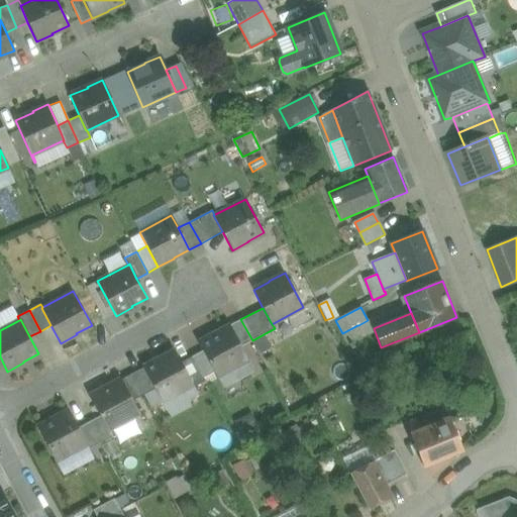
[(252,340),(240,319),(229,325),(241,346),(252,340)]
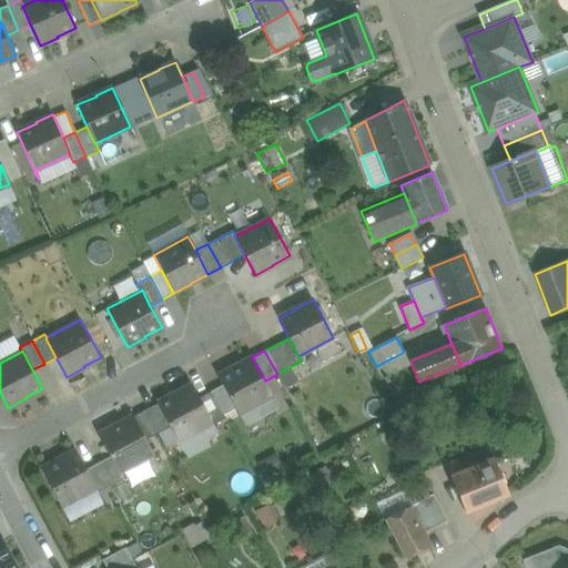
[(252,357),(234,366),(235,367),(219,376),(223,385),(235,408),(237,414),(273,395),(265,381),(252,357)]
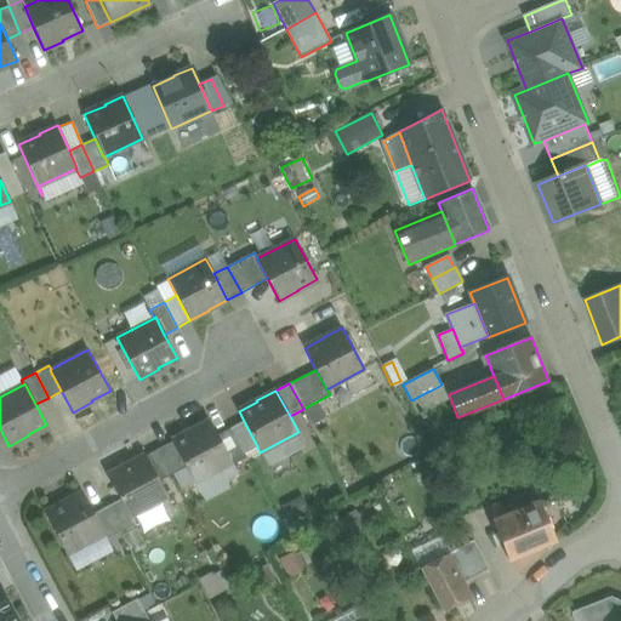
[(429,391),(411,400),(419,414),(420,414),(421,415),(423,414),(422,412),(437,404),(431,391),(429,391)]
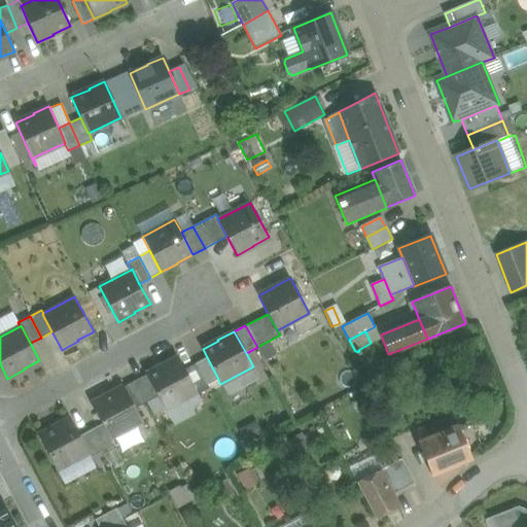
[(177,356),(162,365),(146,375),(165,409),(197,392),(196,391),(184,370),(177,356)]
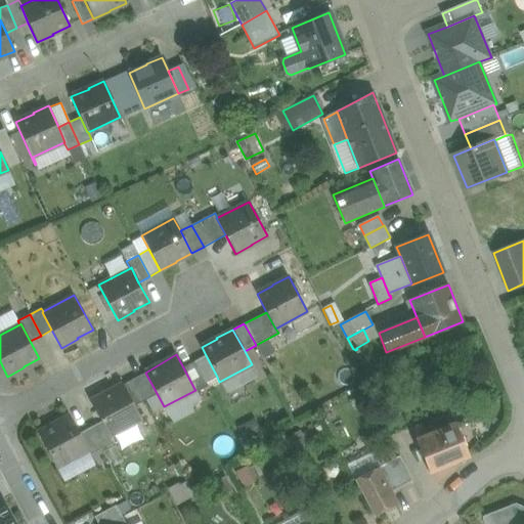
[(206,355),(194,361),(206,383),(217,377),(206,355)]
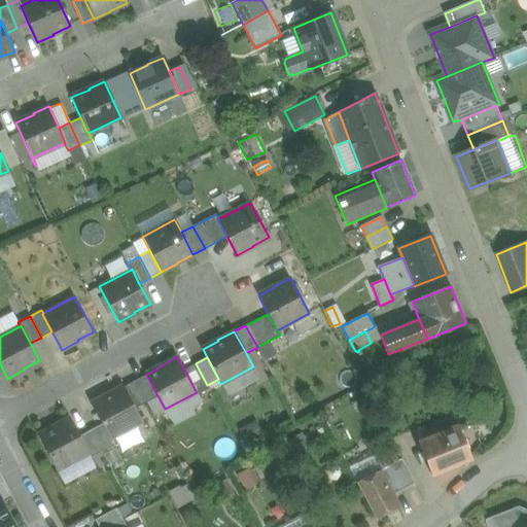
[(207,385),(196,363),(184,370),(196,391),(207,385)]
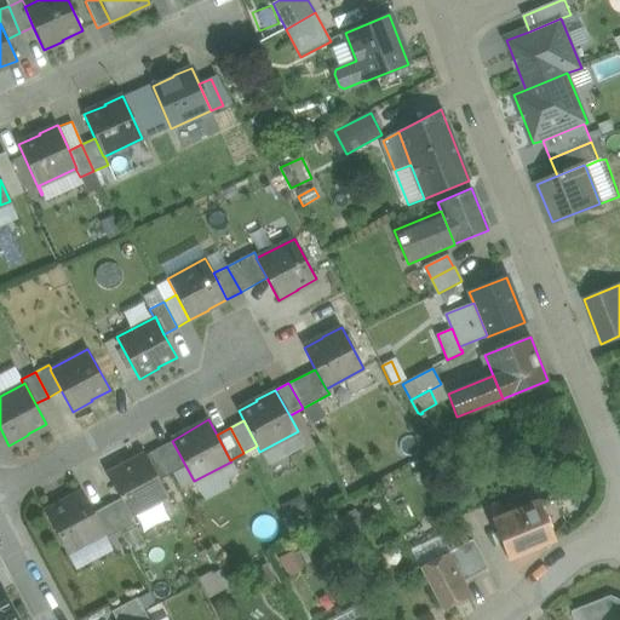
[(172,441),(159,448),(172,474),(185,466),(172,441)]
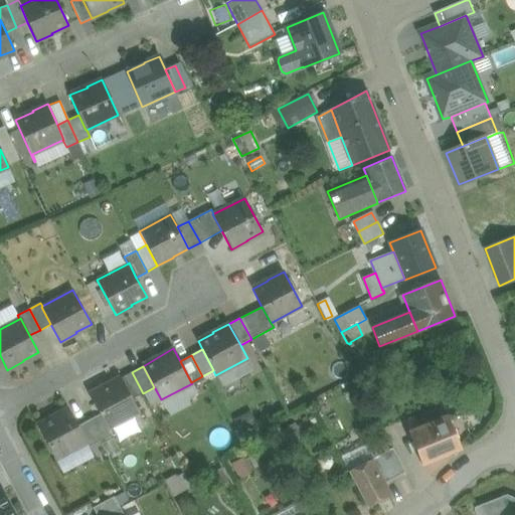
[(143,393),(132,372),(121,377),(132,398),(143,393)]
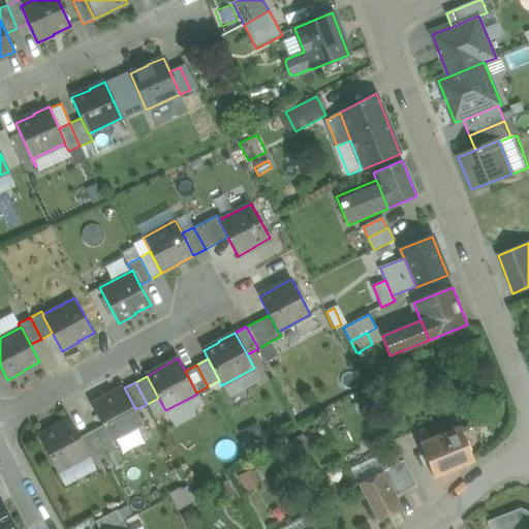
[(123,386),(106,396),(107,397),(91,405),(102,425),(111,440),(111,439),(143,423),(135,409),(124,387),(123,386)]
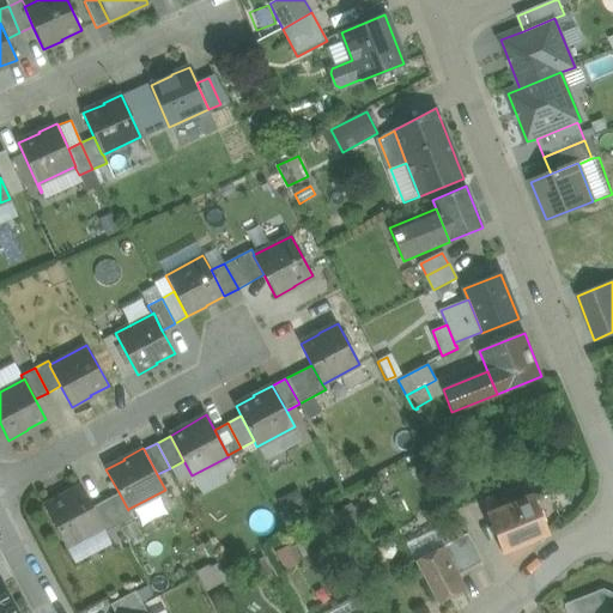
[(431,485),(430,492),(436,496),(442,493),(443,486),(438,481),(431,485)]
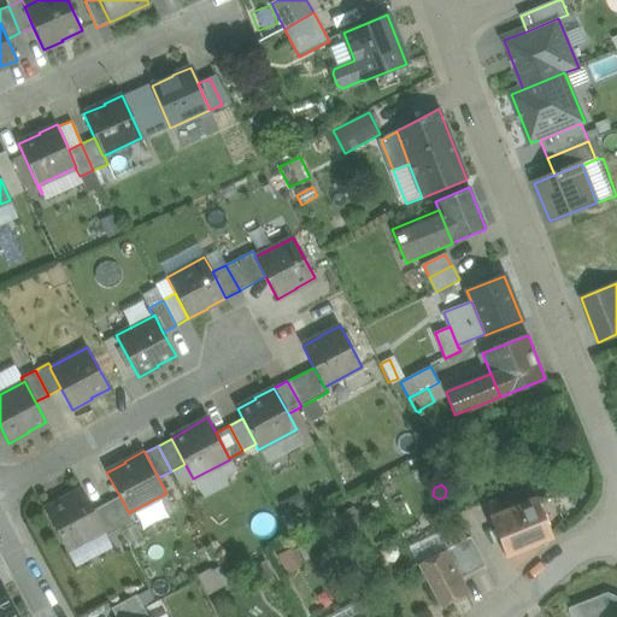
[(82,488),(63,499),(63,500),(45,510),(66,551),(104,532),(104,530),(93,510),(82,488)]
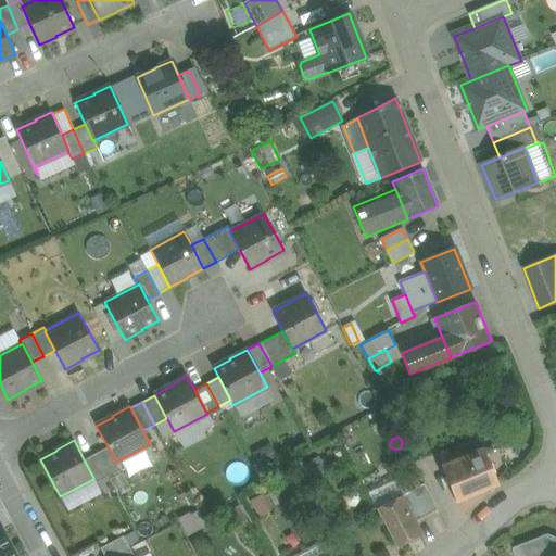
[(108,446),(96,453),(108,477),(121,469),(116,462),(116,463),(108,446)]
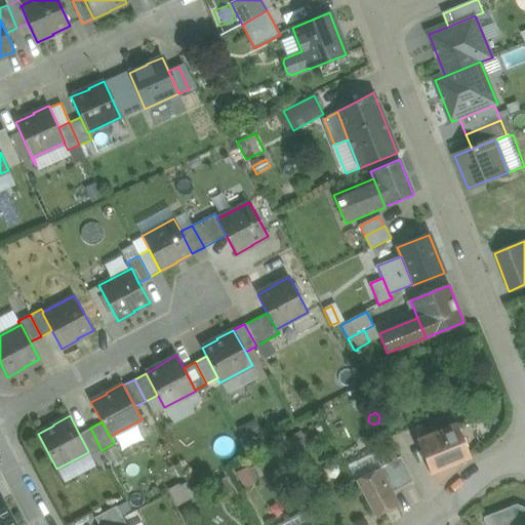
[(320,422),(315,426),(319,433),(324,430),(320,422)]
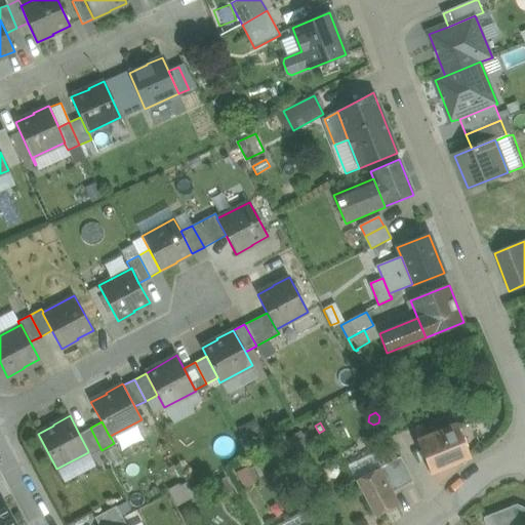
[(456,425),(416,441),(430,473),(470,456),(456,425)]
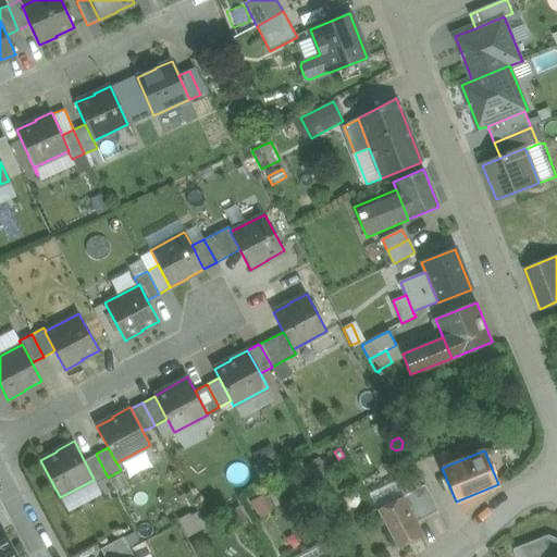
[(108,478),(96,454),(84,460),(94,479),(94,480),(96,484),(108,478)]
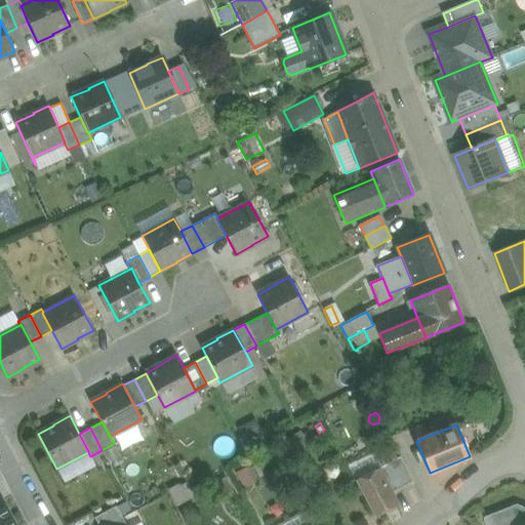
[(303,430),(291,435),(296,447),(308,442),(303,430)]
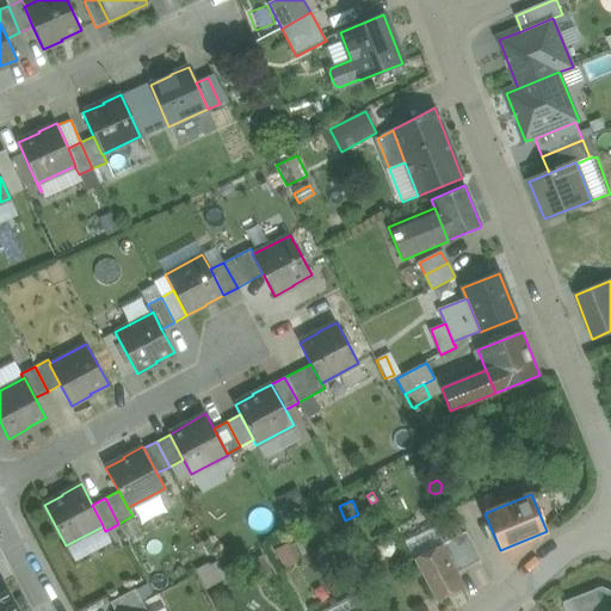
[(455,574),(439,545),(448,541),(439,525),(405,543),(436,602),(462,587),(455,574)]
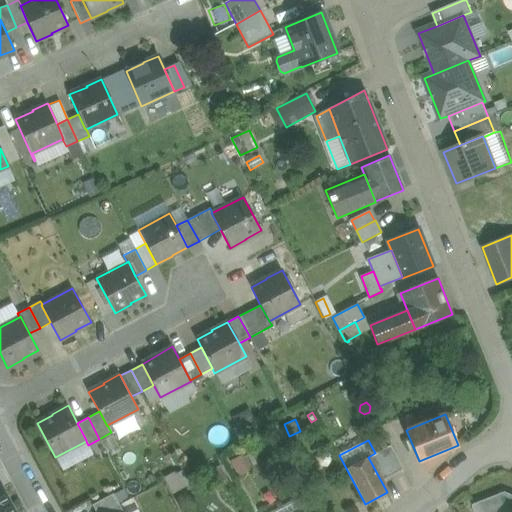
[(375,453),(368,457),(381,481),(403,469),(390,445),(375,453)]
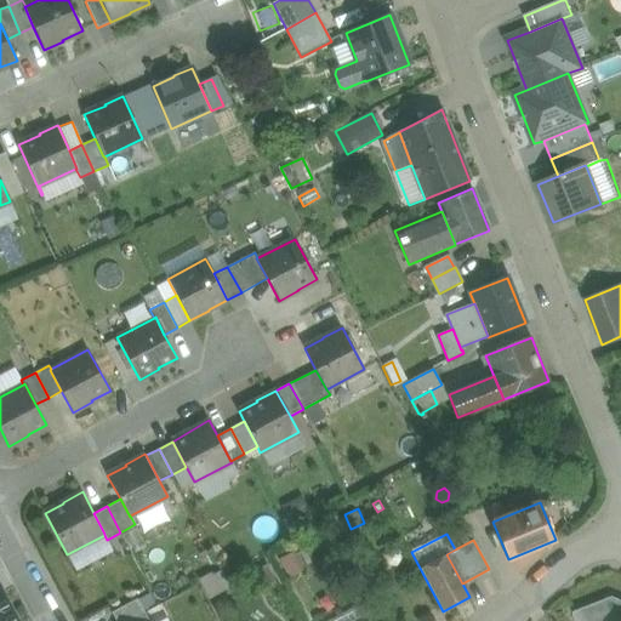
[(391,548),(386,556),(389,564),(398,564),(403,557),(399,550),(391,548)]
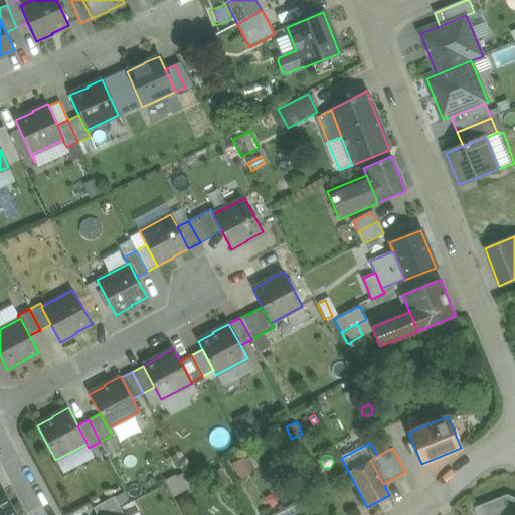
[(245,458),(232,465),(240,481),(253,475),(245,458)]
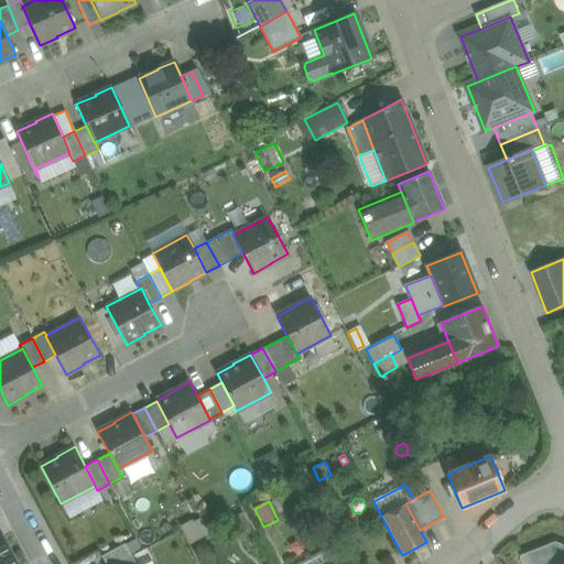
[(246,511),(231,517),(239,533),(253,528),(246,511)]
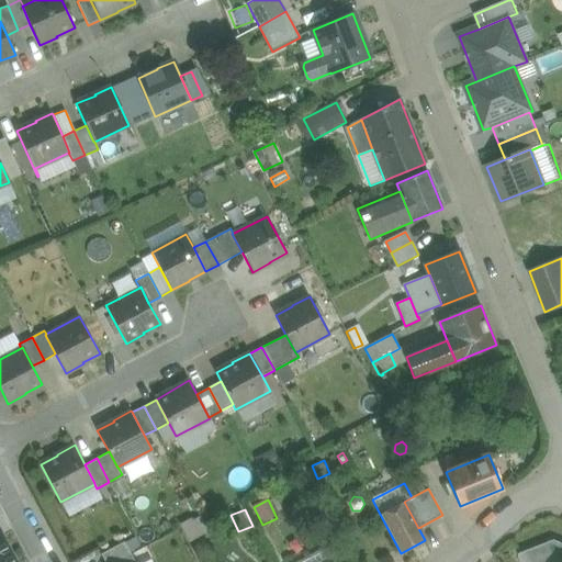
[(0,536),(0,561),(15,561),(2,536),(0,536)]
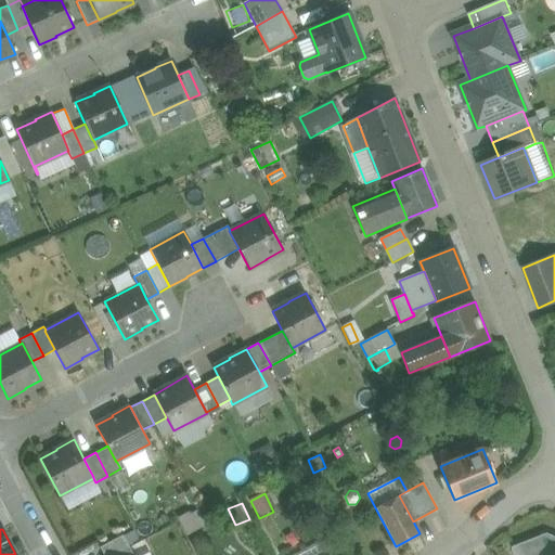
[(554,554),(554,533),(547,533),(513,547),(515,554),(554,554)]
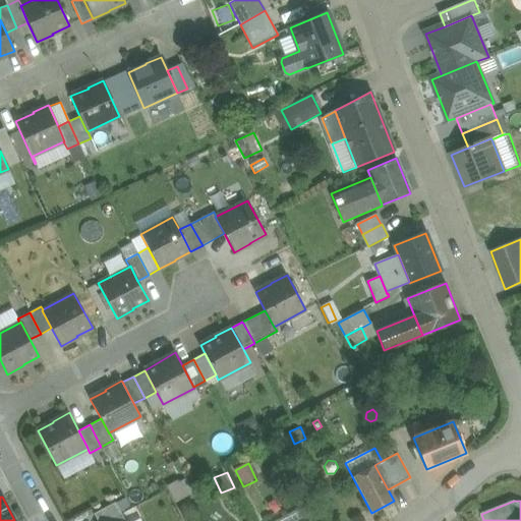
[(115,502),(94,514),(97,520),(108,520),(121,514),(115,502)]
